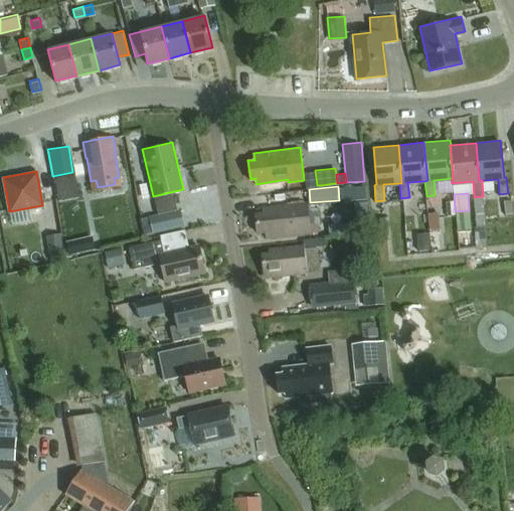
[(481,196),(474,197),(476,217),(483,216),(481,196)]
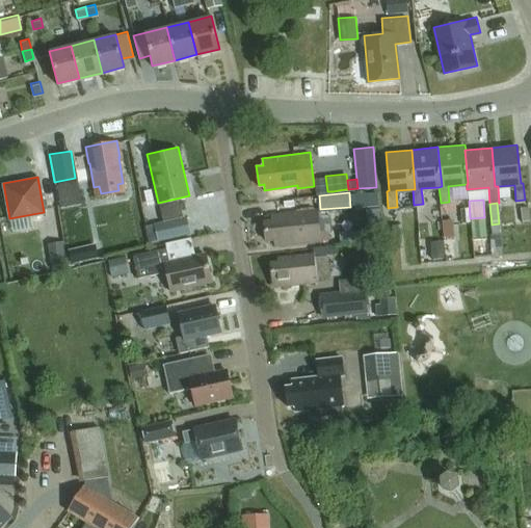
[(272,219),(264,220),(266,239),(274,238),(274,244),(320,240),(319,230),(329,229),(327,213),(317,214),(316,208),(271,213),(272,219)]
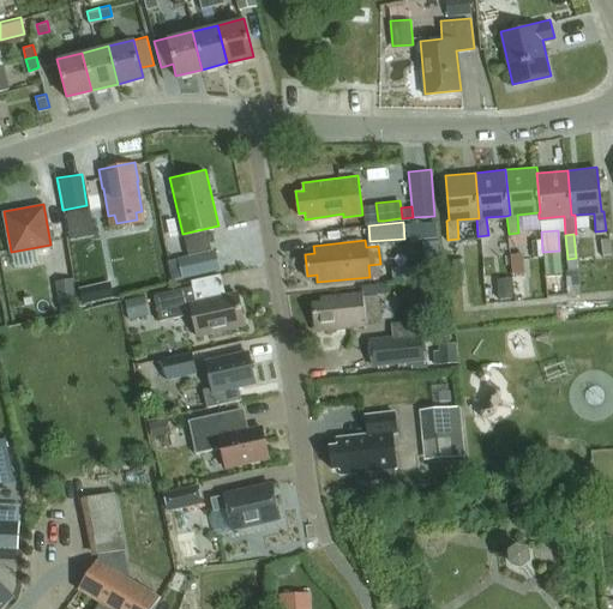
[(522,251),(509,252),(510,272),(523,271),(522,251)]
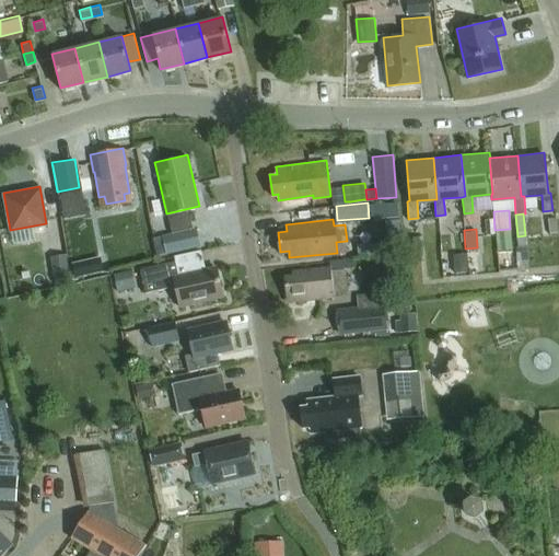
[(171,231),(161,233),(165,253),(175,251),(171,231)]
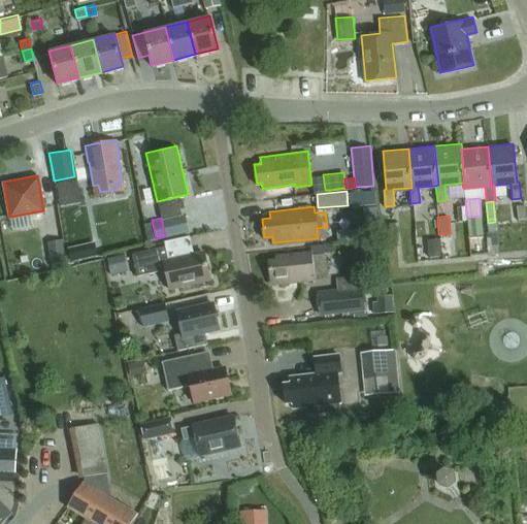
[(423,218),(413,219),(414,235),(424,234),(423,218)]
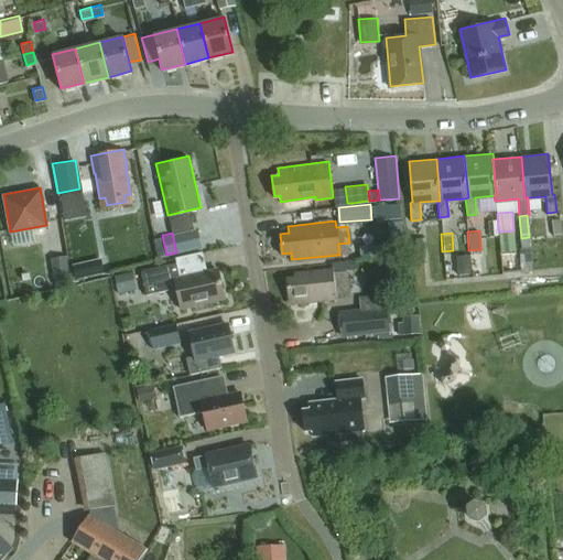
[(162,235),(152,237),(157,257),(166,255),(162,235)]
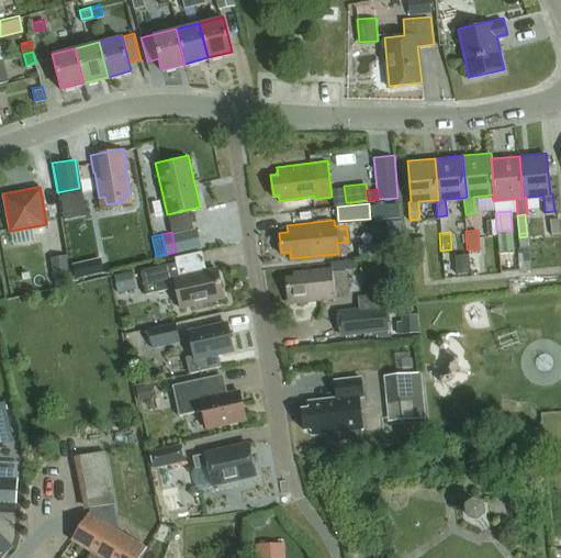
[(386,242),(357,244),(358,256),(361,256),(386,254),(386,245),(386,242)]
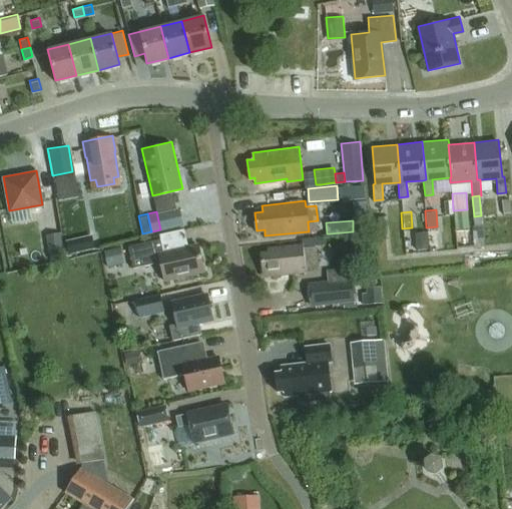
[(64,253),(59,230),(44,233),(49,257),(64,253)]
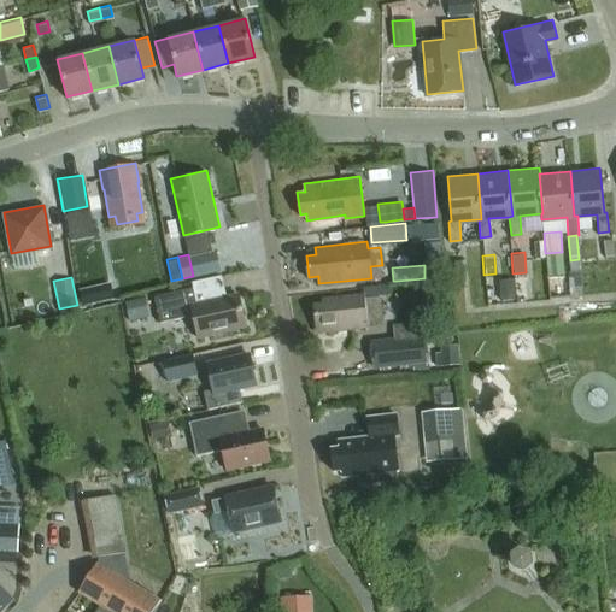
[(81,304),(110,298),(107,282),(77,289),(81,304)]
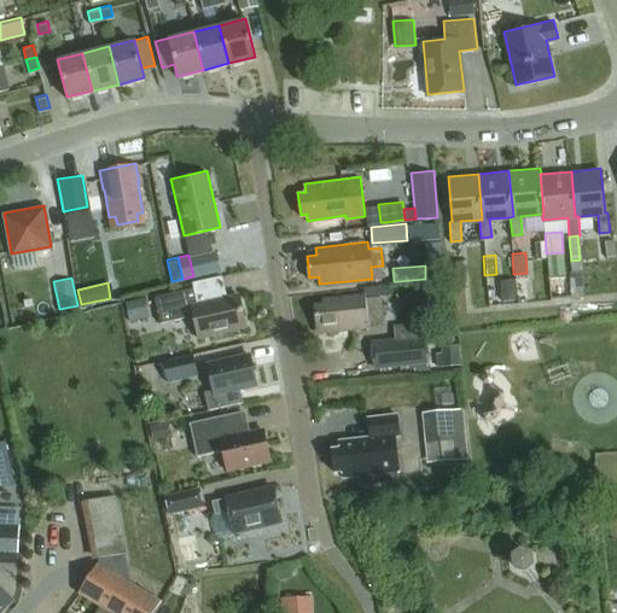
[(385,285),(364,286),(364,292),(366,292),(367,297),(382,296),(386,295),(385,285)]
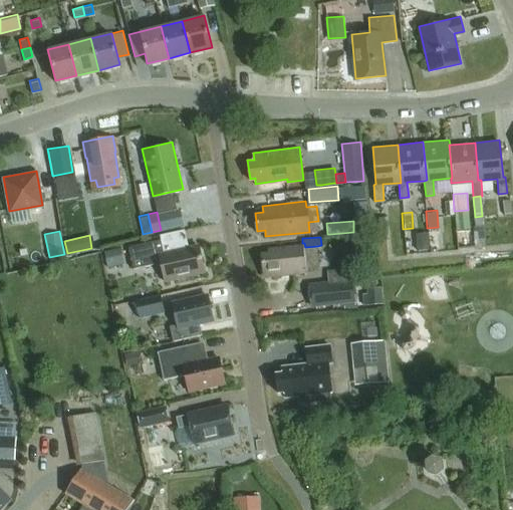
[(164,251),(161,238),(136,243),(127,245),(133,267),(141,265),(161,261),(165,279),(204,271),(198,243),(189,245),(164,251)]
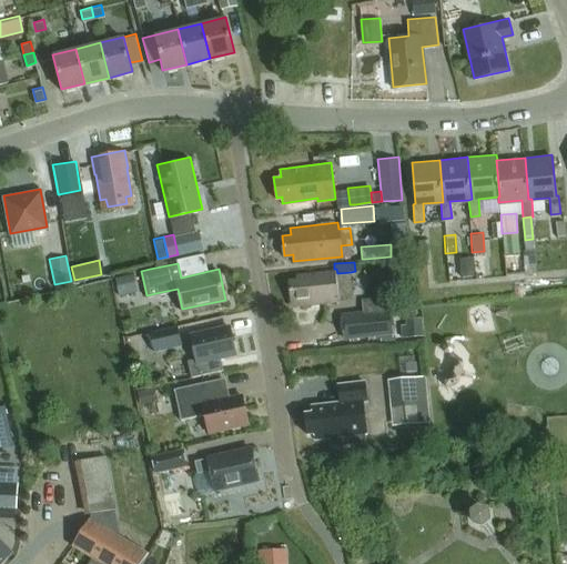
[(340,300),(338,295),(353,294),(351,272),(337,273),(336,269),(334,269),(296,273),(296,278),(287,279),(291,304),(340,300)]
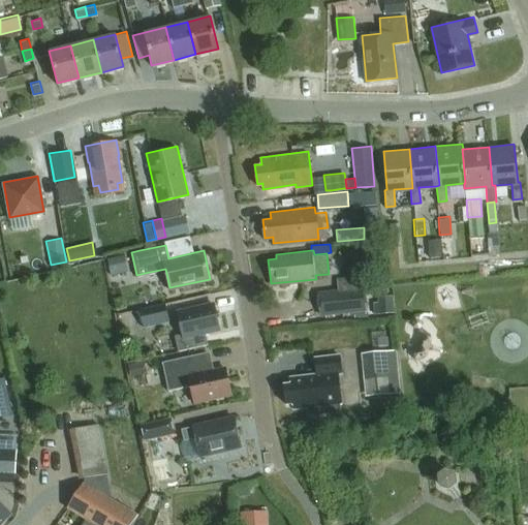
[(111,274),(127,270),(123,252),(106,256),(111,274)]
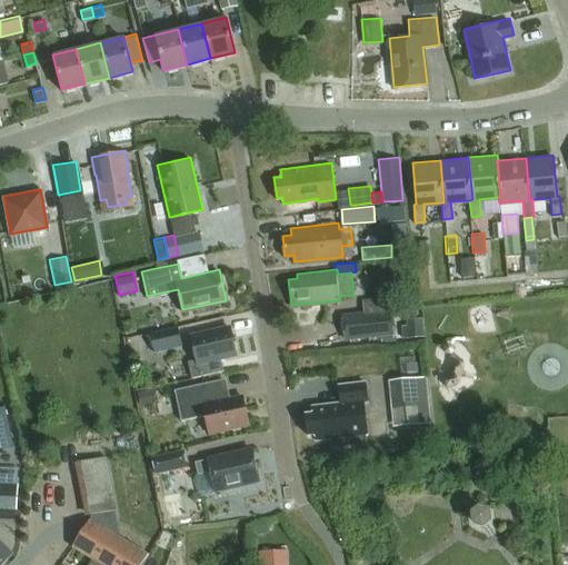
[(390,311),(340,317),(342,338),(392,333),(392,329),(390,311)]
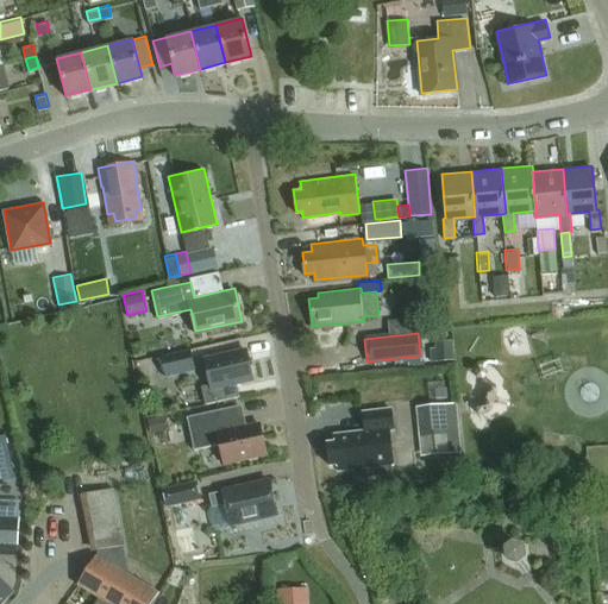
[(434,344),(428,345),(430,360),(452,358),(451,338),(434,339),(434,344)]
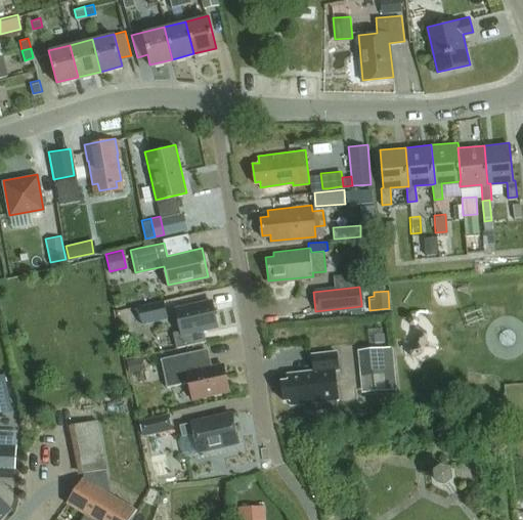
[(211,299),(174,307),(179,330),(172,331),(175,346),(205,340),(202,329),(217,326),(211,299)]
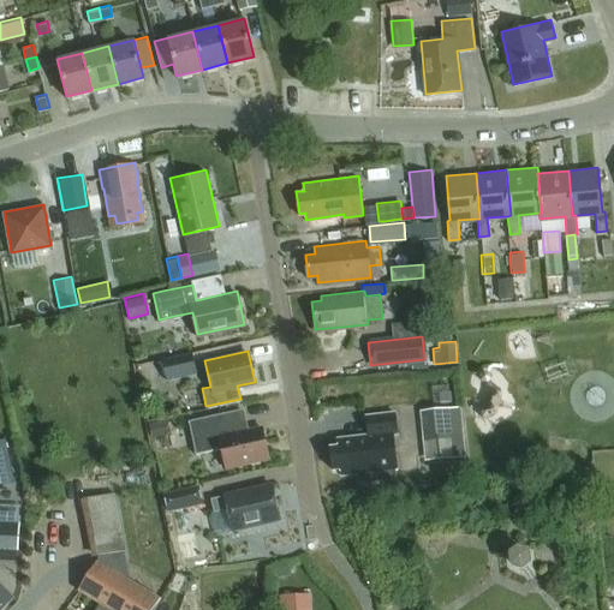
[(161,362),(165,382),(195,376),(191,356),(161,362)]
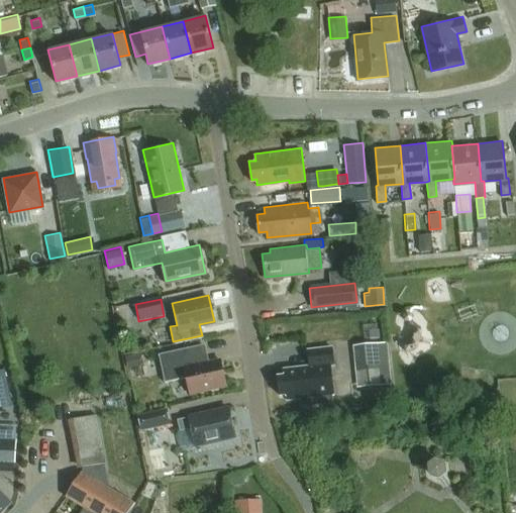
[(377,327),(368,328),(369,336),(378,335),(377,327)]
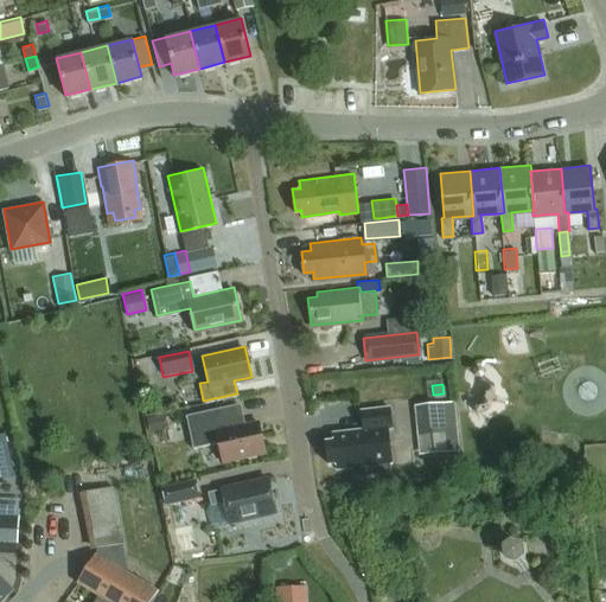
[(455,398),(416,403),(420,433),(448,429),(447,424),(458,423),(455,398)]
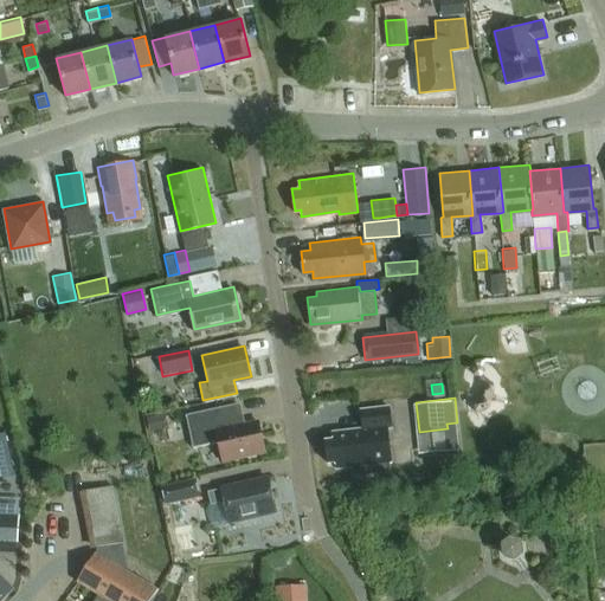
[(191,446),(217,440),(221,459),(265,450),(258,419),(225,426),(220,405),(184,413),(191,446)]
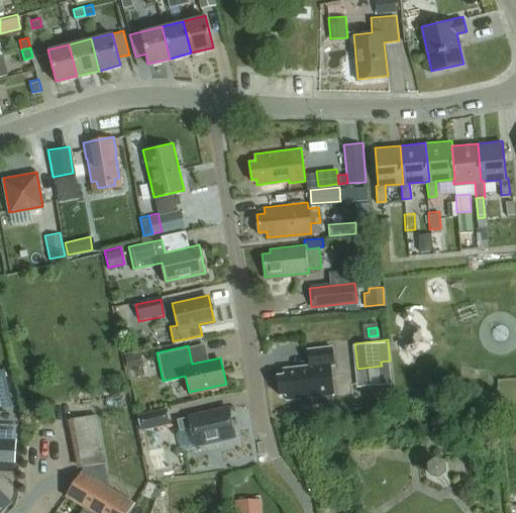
[(331,393),(332,393),(330,365),(333,364),(331,346),(308,349),(309,366),(284,368),(284,375),(278,375),(280,393),(286,392),(286,398),(302,396),(302,403),(332,400),(331,393)]
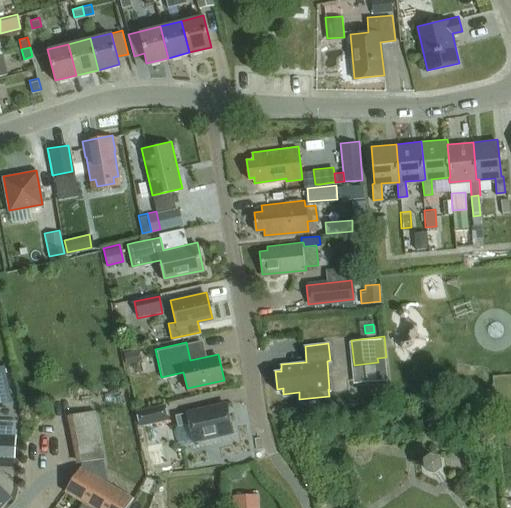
[(138,348),(123,351),(126,363),(140,360),(138,348)]
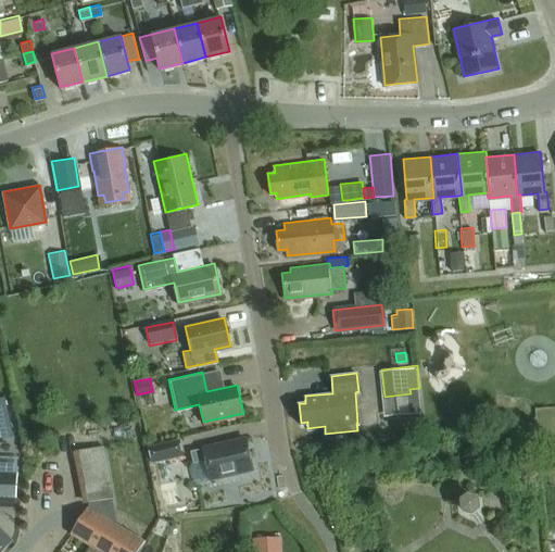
[(128,423),(112,426),(114,437),(130,434),(128,423)]
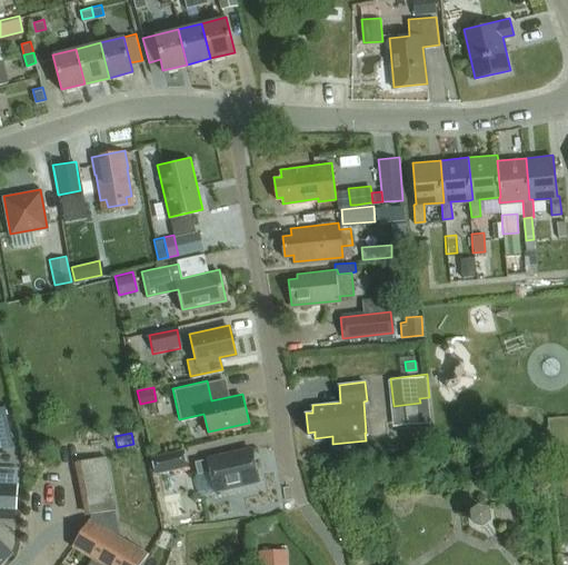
[(151,454),(156,472),(188,465),(185,447),(151,454)]
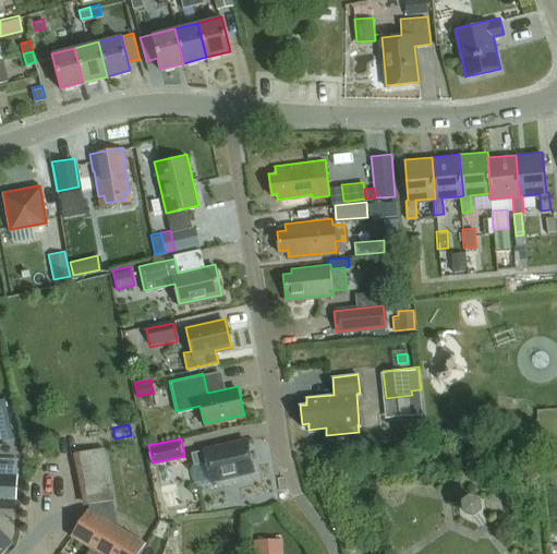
[(245,438),(190,450),(193,464),(206,460),(210,479),(253,470),(245,438)]
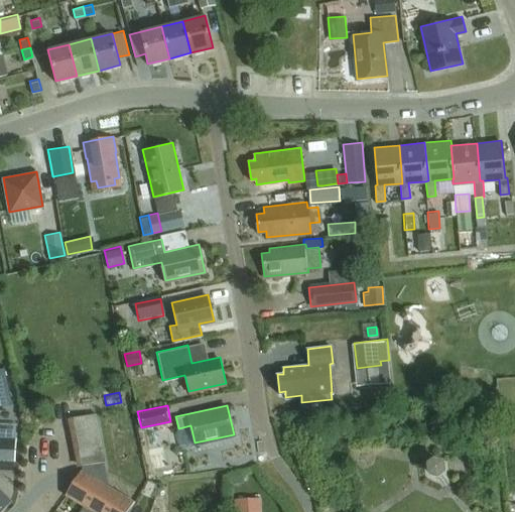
[(0,454),(14,456),(15,436),(0,435),(0,454)]
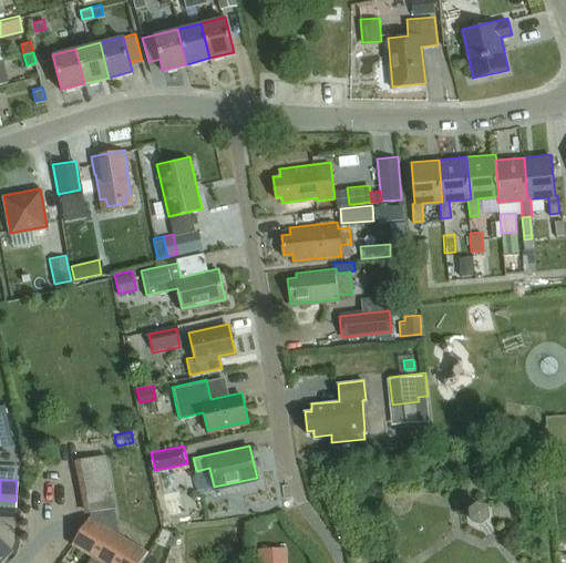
[(111,492),(82,498),(84,511),(90,510),(113,505),(111,492)]
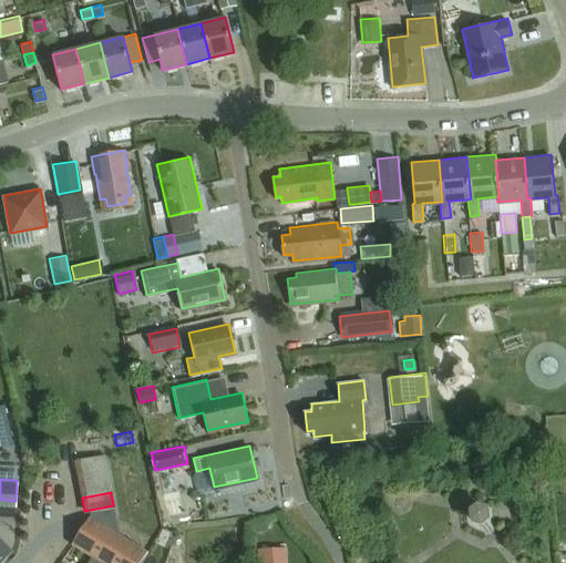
[(179,494),(162,498),(165,515),(170,514),(183,512),(179,494)]
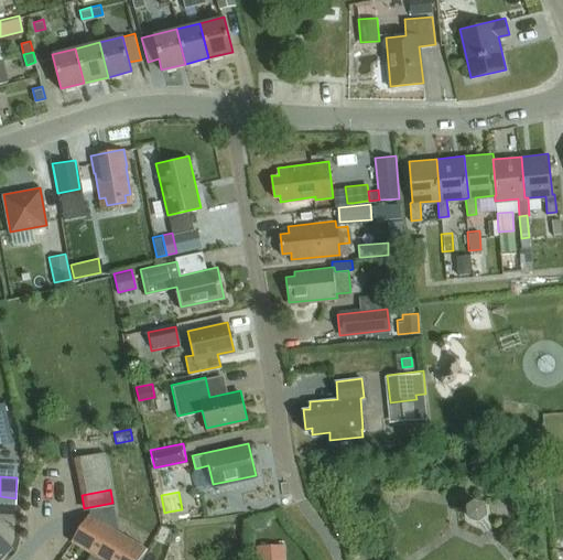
[(112,503),(89,507),(91,516),(89,514),(73,540),(101,558),(99,559),(137,559),(138,559),(145,548),(126,536),(118,531),(112,503)]
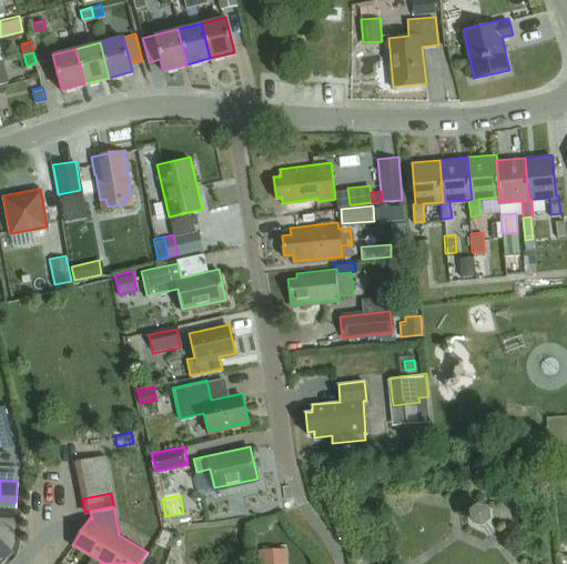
[(183,513),(170,515),(171,523),(191,520),(189,512),(183,513)]
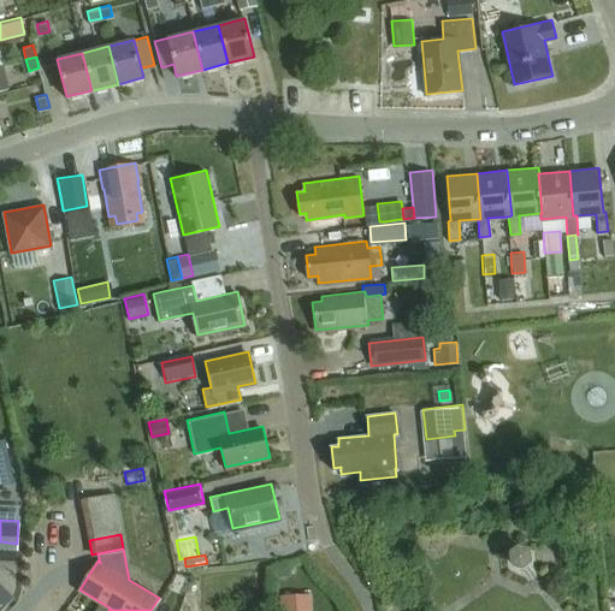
[(0,606),(10,595),(0,586),(0,606)]
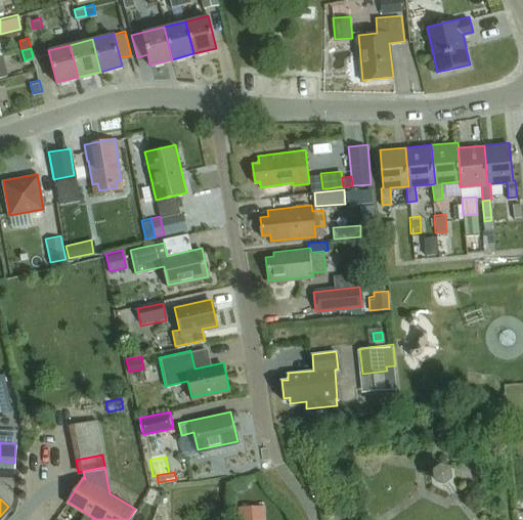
[(264,519),(264,504),(236,505),(236,519),(264,519)]
